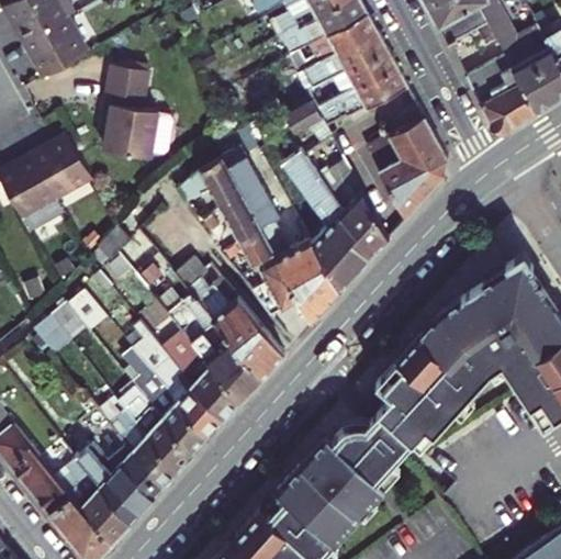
[(67,0),(15,0),(13,1),(4,7),(24,42),(66,19),(75,13),(67,0)]
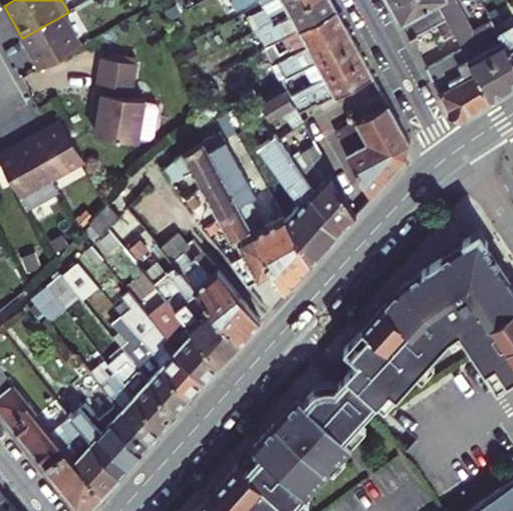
[(221,0),(225,6),(230,3),(235,12),(240,9),(234,0),(221,0)]
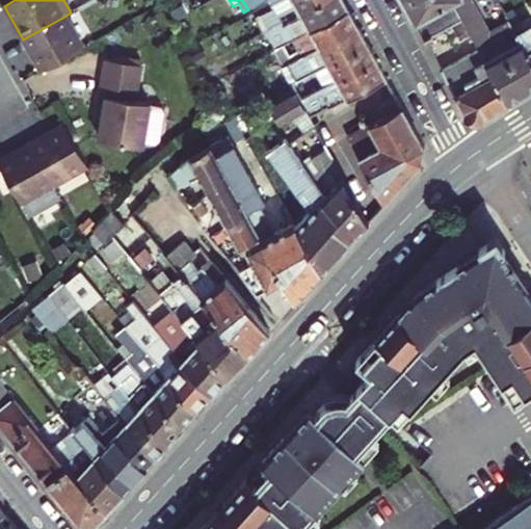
[(268,1),(270,5),(280,0),(242,0),(248,9),(253,7),(253,8),(268,1)]
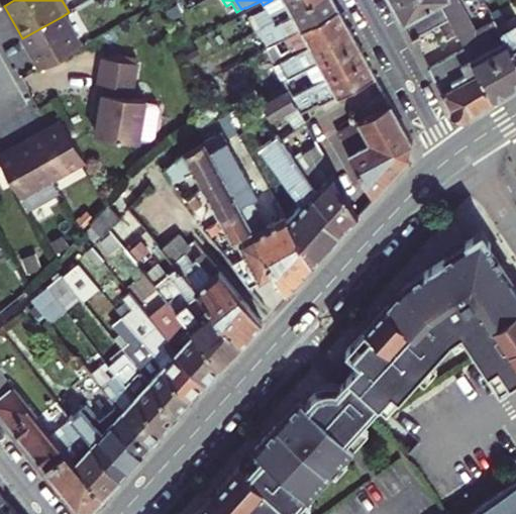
[(288,10),(290,13),(315,0),(272,0),(263,5),(265,10),(246,19),(254,32),(273,22),(271,19),(288,10)]
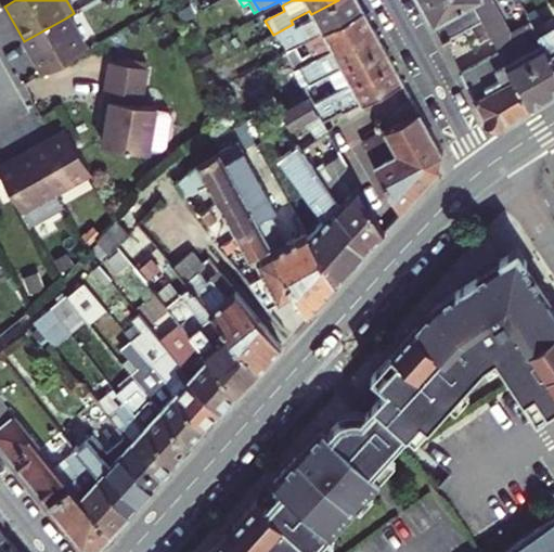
[(283,54),(290,51),(363,12),(357,0),(338,0),(311,14),(313,20),(295,28),(293,24),(273,35),(283,54)]
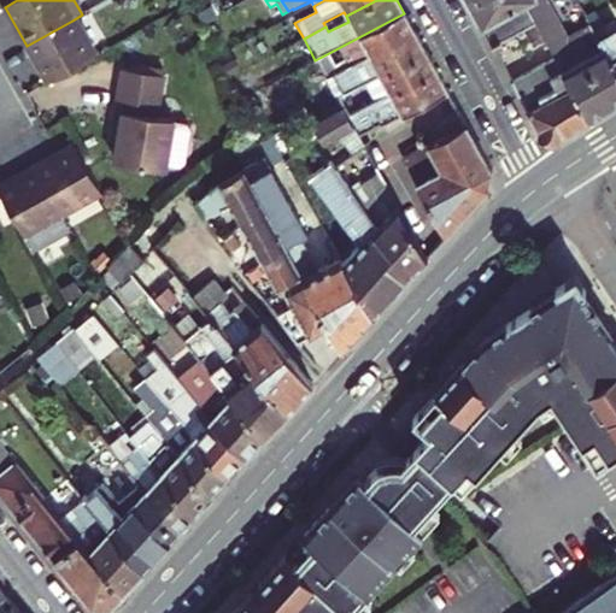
[(465,0),(493,49),(511,39),(524,31),(537,25),(533,18),(526,6),(535,0),(465,0)]
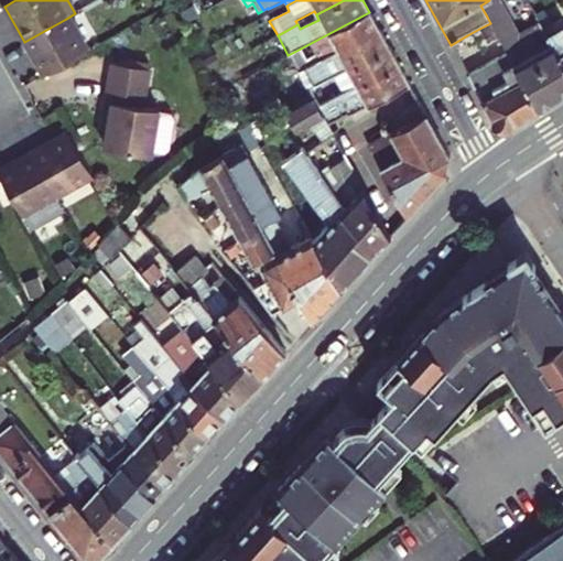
[(487,17),(490,13),(506,6),(502,0),(489,0),(480,6),(487,17)]
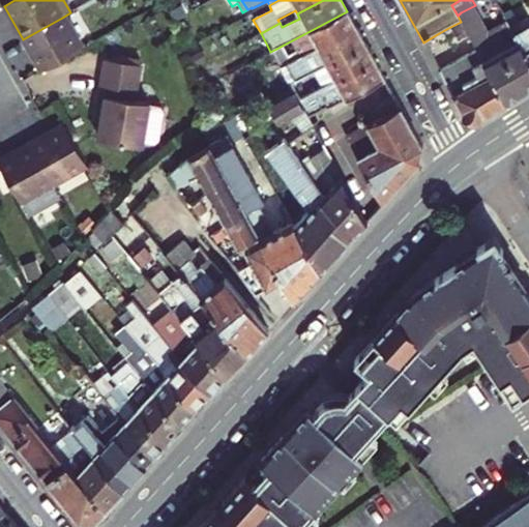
[(469,36),(476,51),(505,106),(528,90),(528,59),(515,35),(500,9),(489,17),(494,27),(497,33),(486,39),(482,33),(476,23),(469,26),(465,19),(464,20),(461,22),(469,36)]
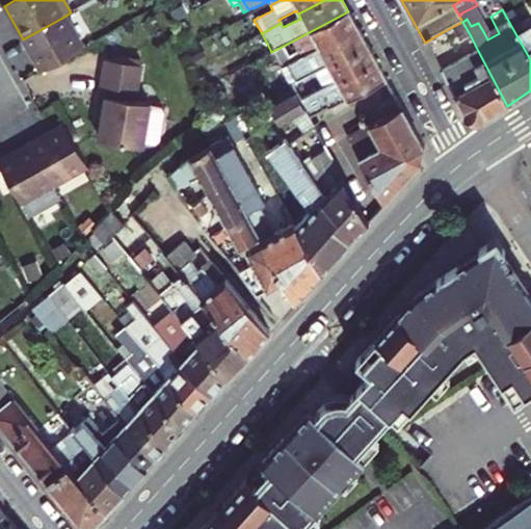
[(296,10),(279,20),(281,23),(298,14),(296,10)]
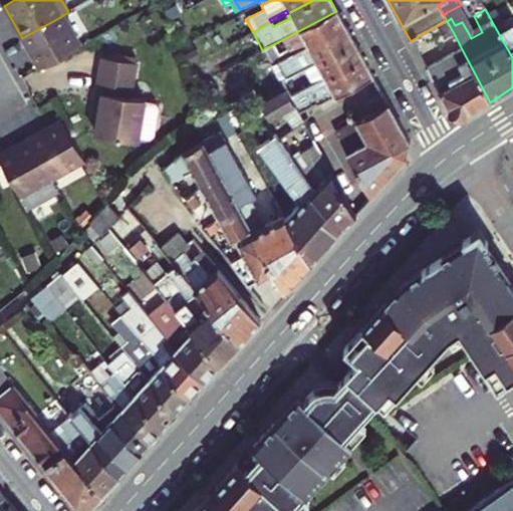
[(268,47),(277,63),(345,27),(336,11),(268,47)]
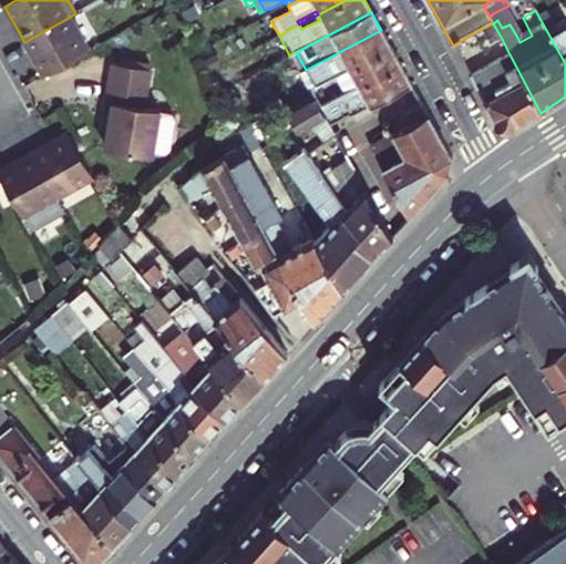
[(320,20),(318,14),(299,24),(301,29),(320,20)]
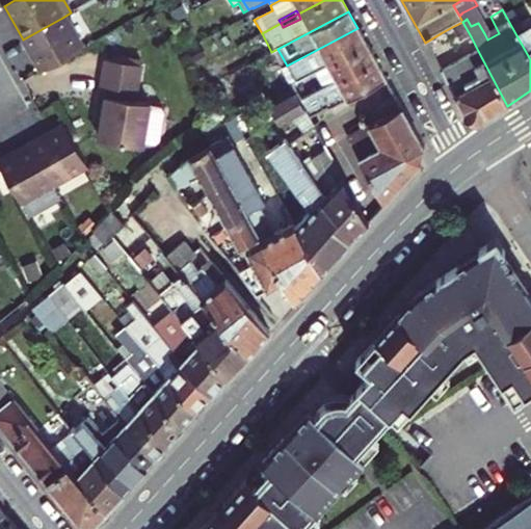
[(81,50),(62,18),(23,40),(42,73),(81,50)]
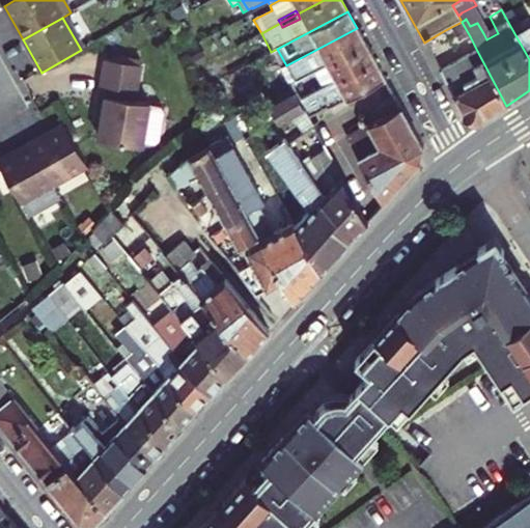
[(470,36),(462,22),(451,27),(459,43),(470,36)]
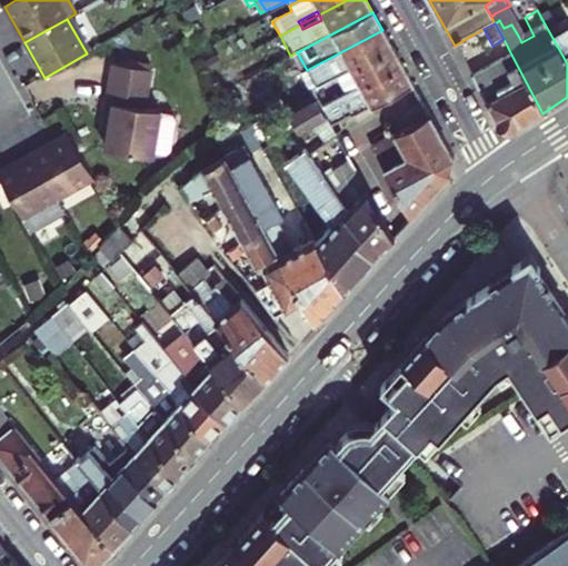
[(567,28),(552,38),(567,63),(567,28)]
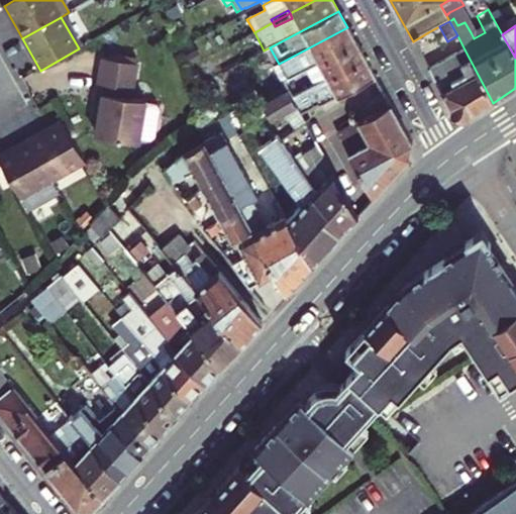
[(482,26),(471,32),(474,38),(485,32),(482,26)]
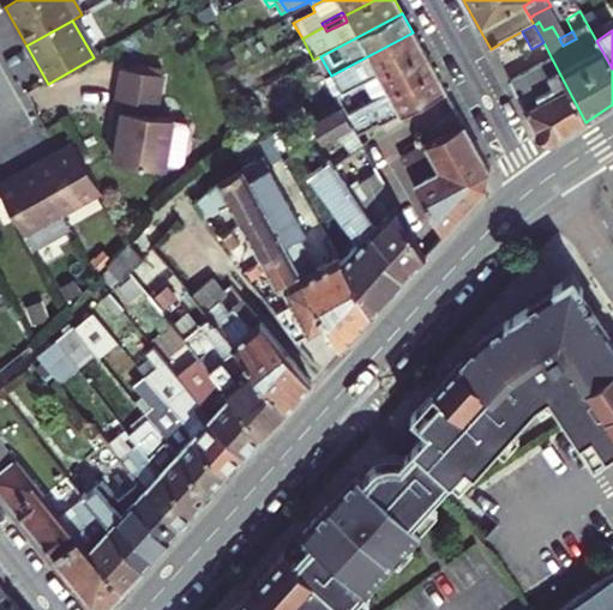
[(331,76),(343,96),(358,88),(424,53),(413,32),(331,76)]
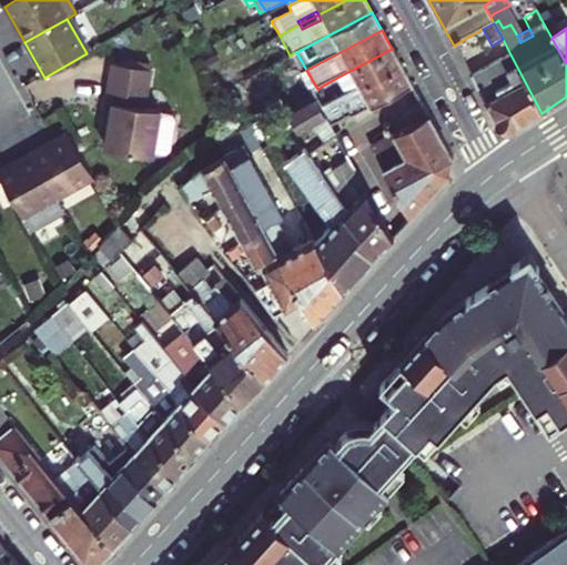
[(479,53),(471,36),(454,46),(463,62),(479,53)]
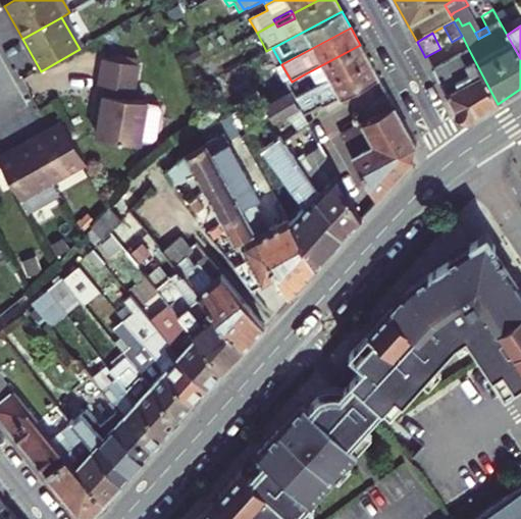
[(360,45),(304,74),(313,92),(369,61),(360,45)]
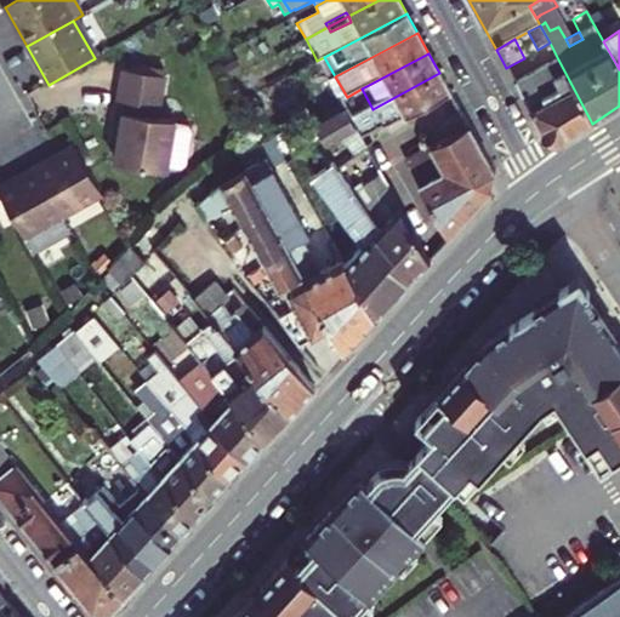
[(335,76),(324,57),(317,61),(329,80),(335,76)]
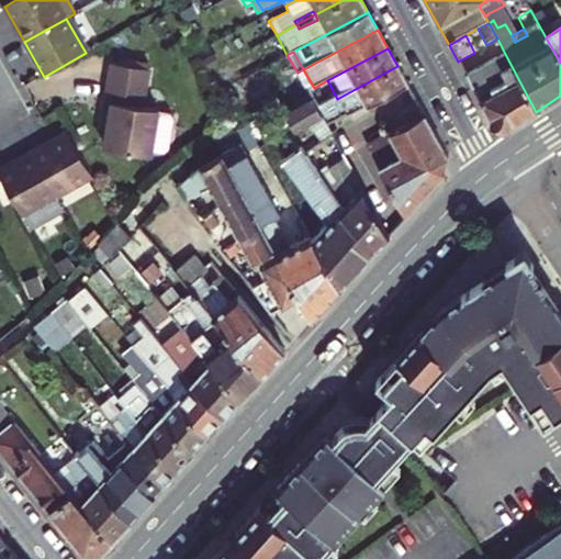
[(505,54),(466,76),(493,125),(508,130),(536,112),(505,54)]
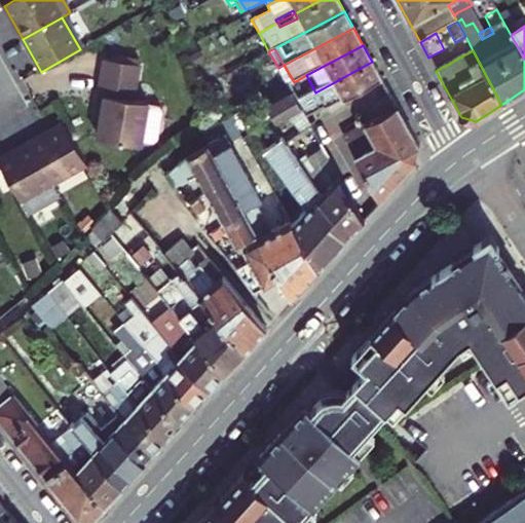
[(111,58),(110,63),(139,69),(140,63),(111,58)]
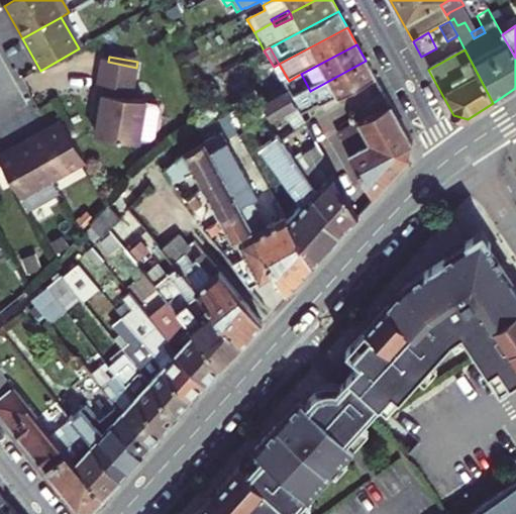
[(108,62),(102,61),(93,109),(99,110),(97,120),(94,137),(143,147),(144,143),(147,144),(152,140),(158,112),(155,108),(143,106),(144,104),(129,101),(136,68),(108,62)]
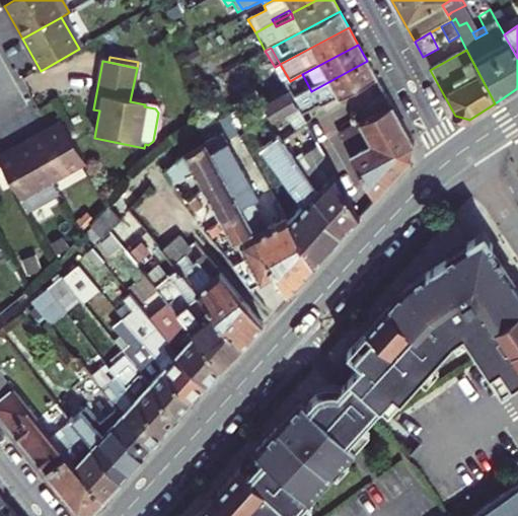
[(327,101),(328,103),(344,95),(376,77),(367,61),(311,91),(298,97),(293,100),(301,116),(327,101)]
